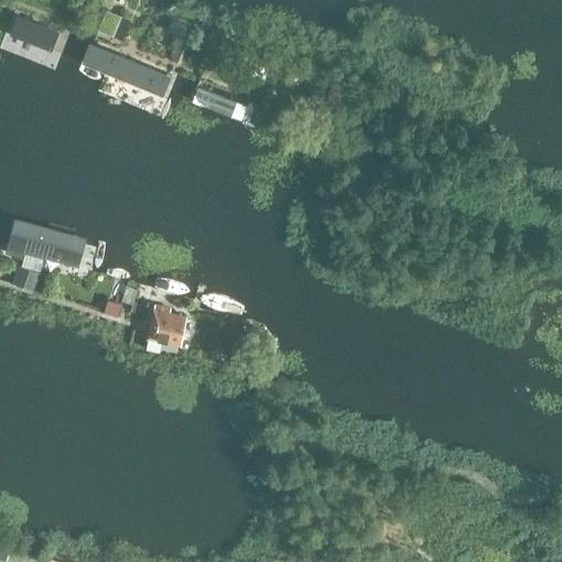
[(116,15),(105,11),(97,31),(108,35),(116,15)]
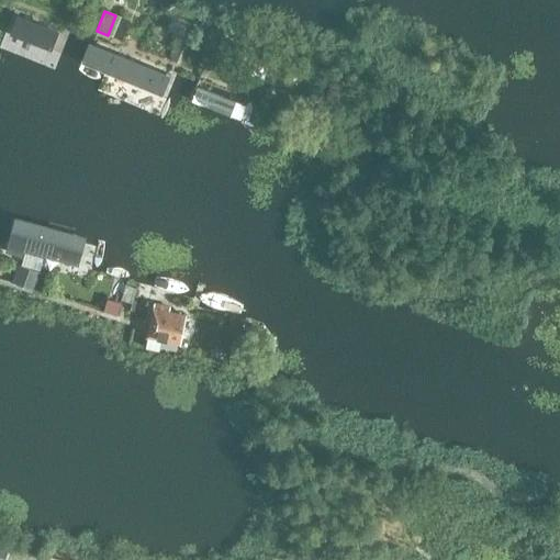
[(18,15),(9,36),(49,52),(57,33),(18,15)]
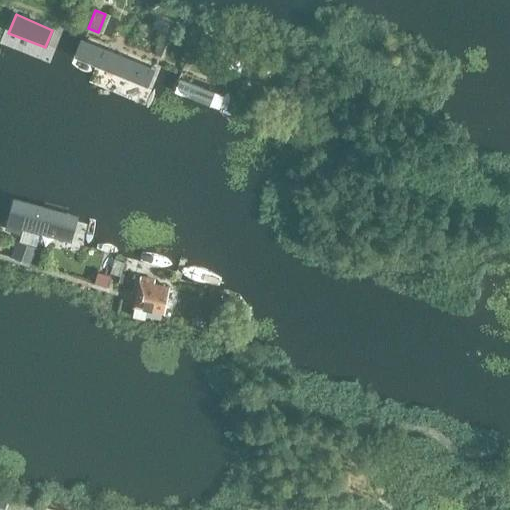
[(206,49),(210,38),(195,33),(191,44),(206,49)]
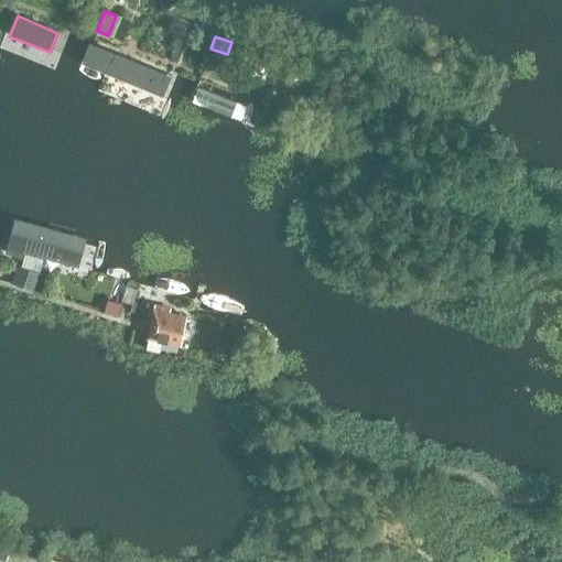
[(161,68),(93,42),(84,63),(153,90),(161,68)]
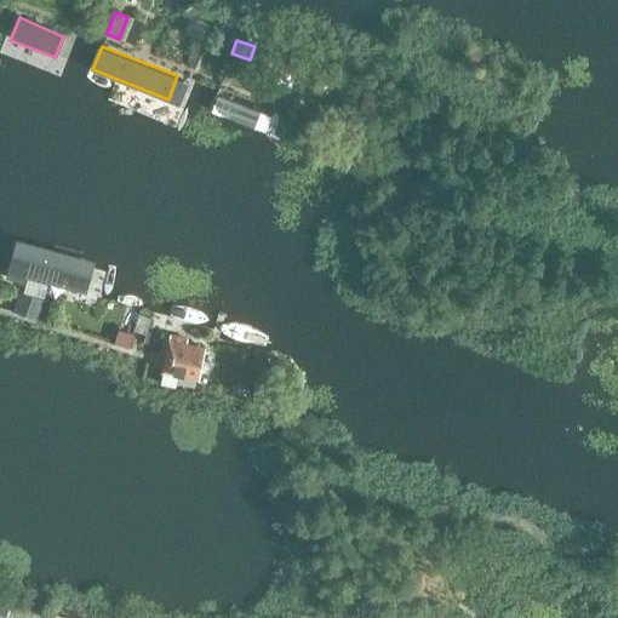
[(259,114),(216,96),(210,110),(255,130),(259,114)]
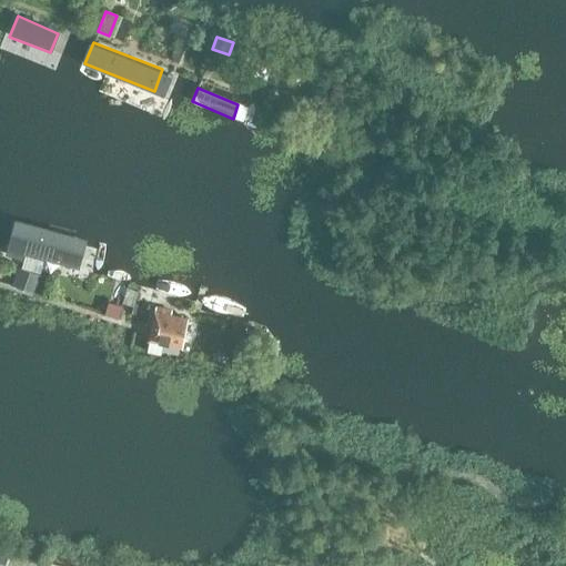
[(77,273),(83,241),(13,223),(7,255),(77,273)]
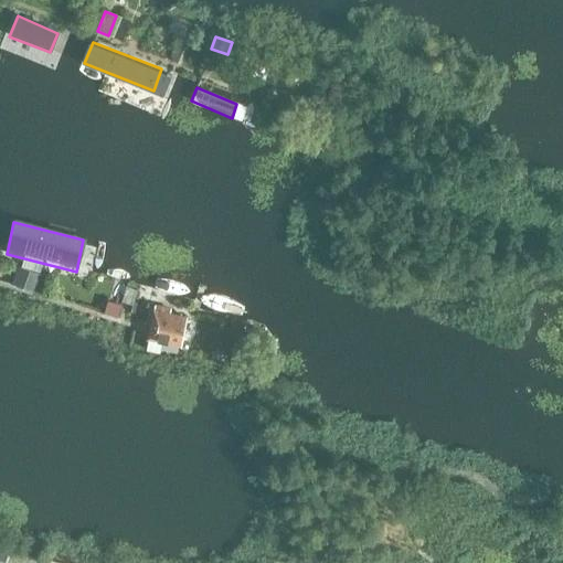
[(33,295),(40,275),(18,267),(11,287),(33,295)]
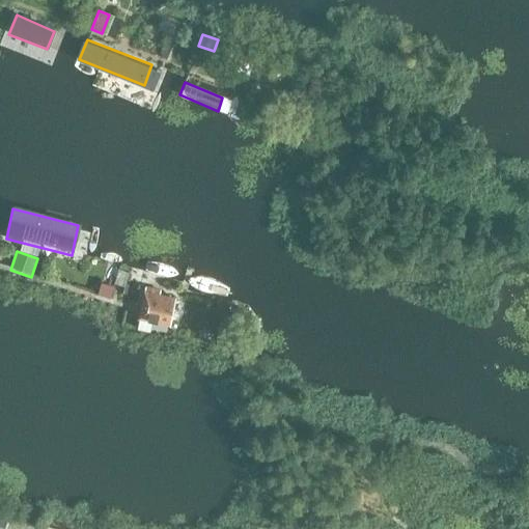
[(108,299),(112,287),(99,283),(95,296),(108,299)]
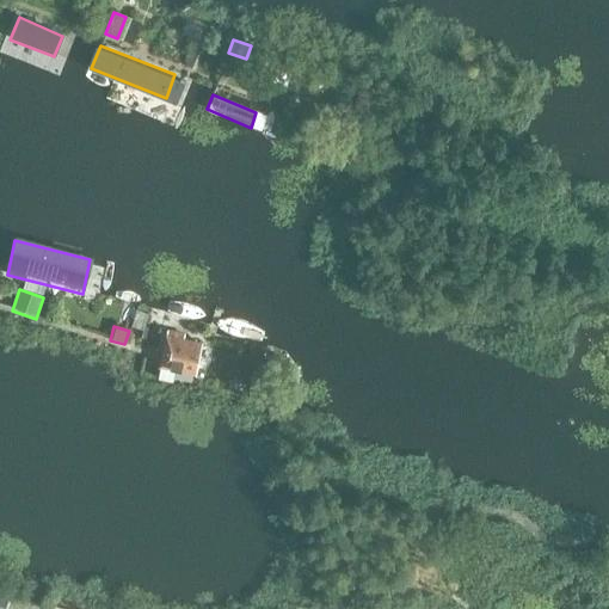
[(194,376),(202,343),(168,336),(161,369),(194,376)]
